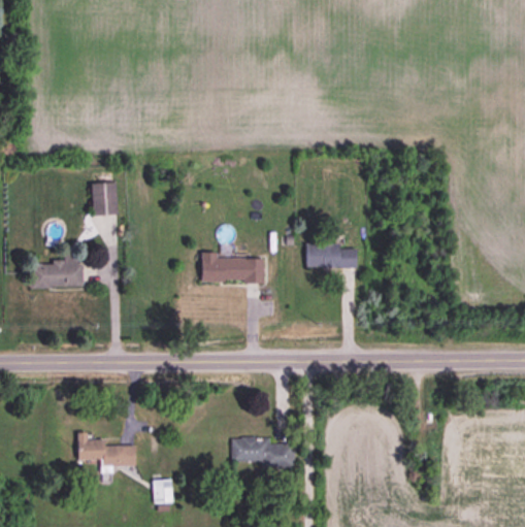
[(93,216),(117,216),(117,183),(93,183),(93,216)]
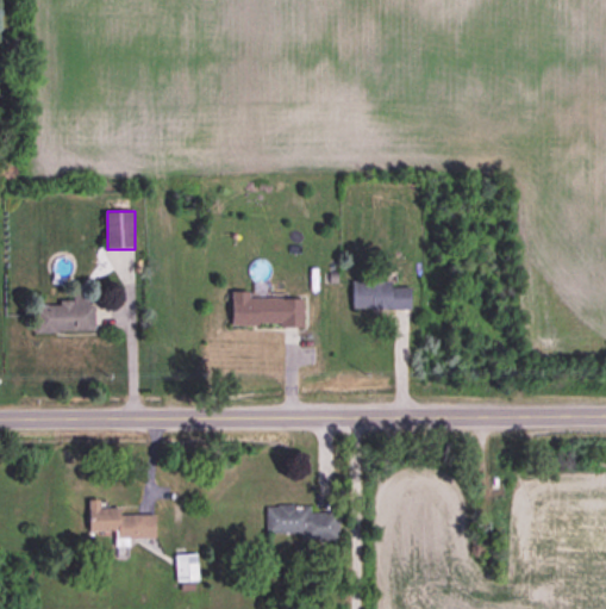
[(354,283),(354,309),(412,309),(412,283),(354,283)]
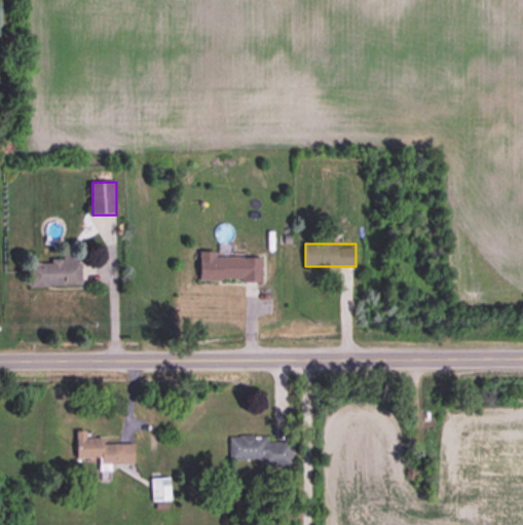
[(200,282),(262,282),(262,256),(217,256),(217,252),(200,252),(200,282)]
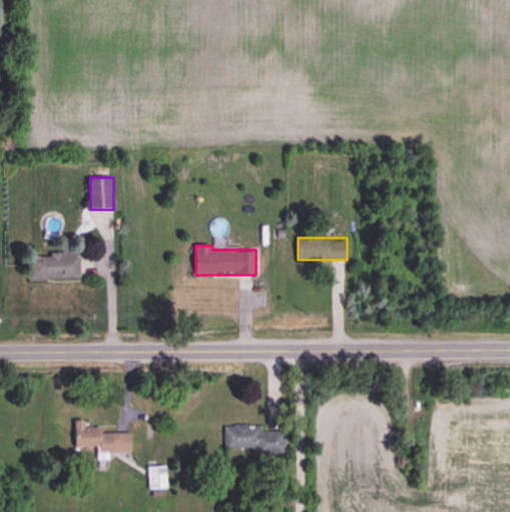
[(30,253),(30,280),(80,280),(80,253),(30,253)]
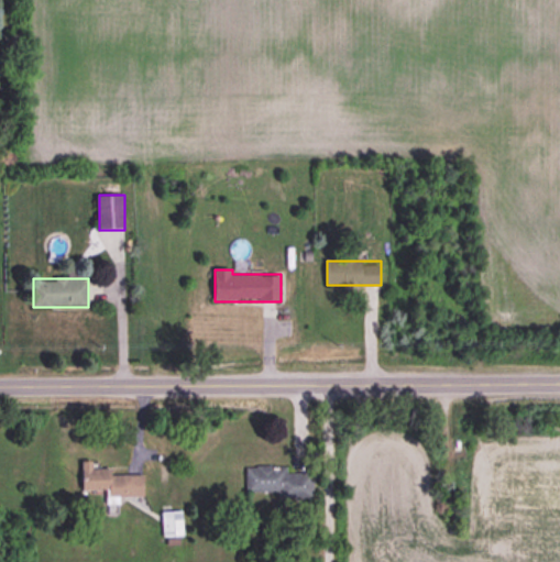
[(112,476),(112,470),(94,470),(94,462),(83,462),(83,492),(107,492),(107,497),(145,497),(145,476),(112,476)]
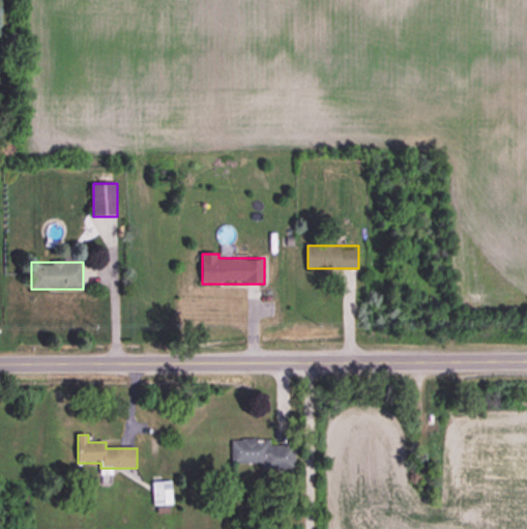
[(264,470),(295,470),(295,445),(273,445),(273,440),(233,440),(233,464),(264,464),(264,470)]
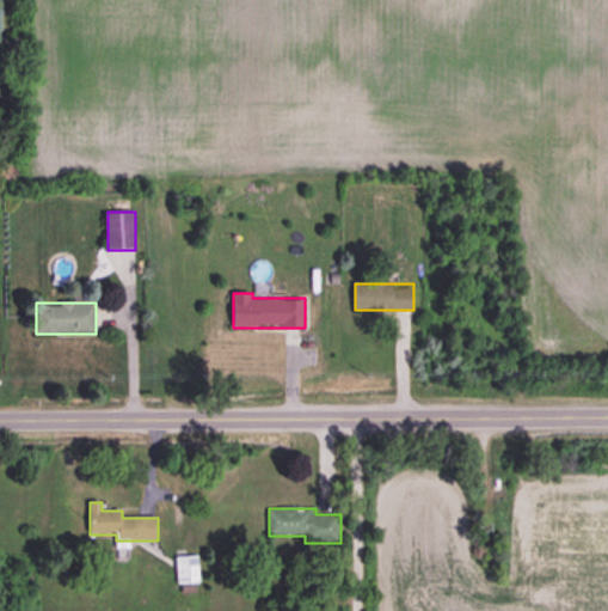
[(200,557),(178,557),(178,584),(200,584),(200,557)]
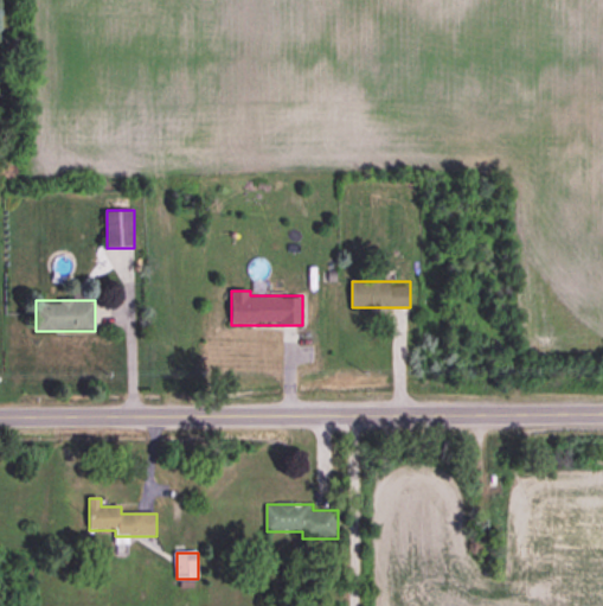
All buildings are outlined.
